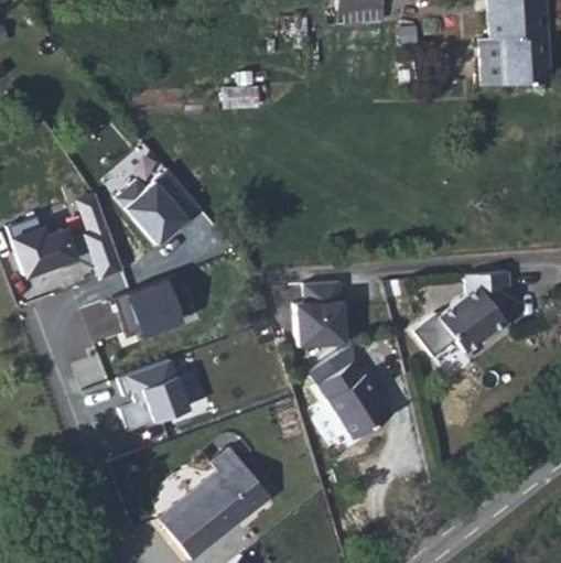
[(381,0),(336,0),(337,12),(383,9),(381,0)]
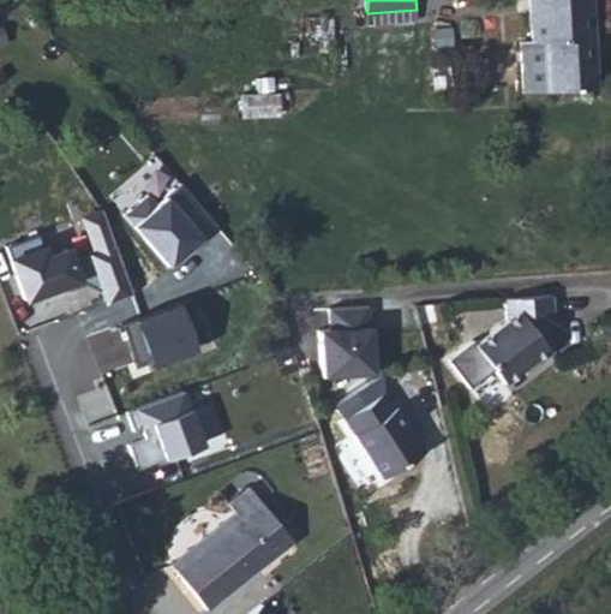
[(593,0),(527,0),(531,42),(522,42),(526,94),(599,89),(593,0)]
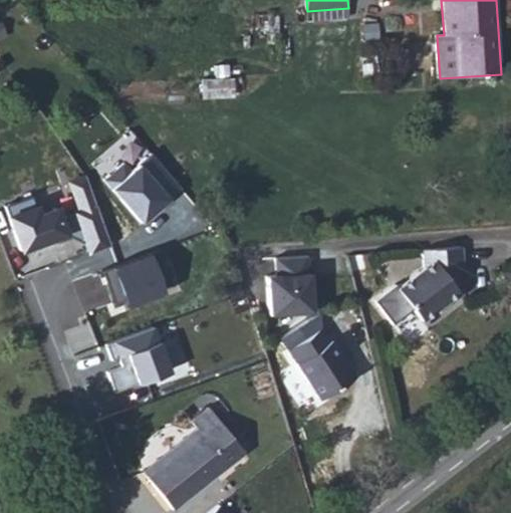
[(348,8),(307,11),(308,21),(349,18),(348,8)]
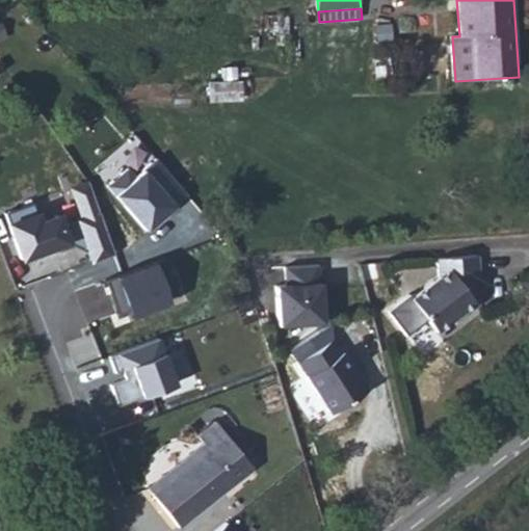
[(243,102),(243,79),(210,80),(211,103),(243,102)]
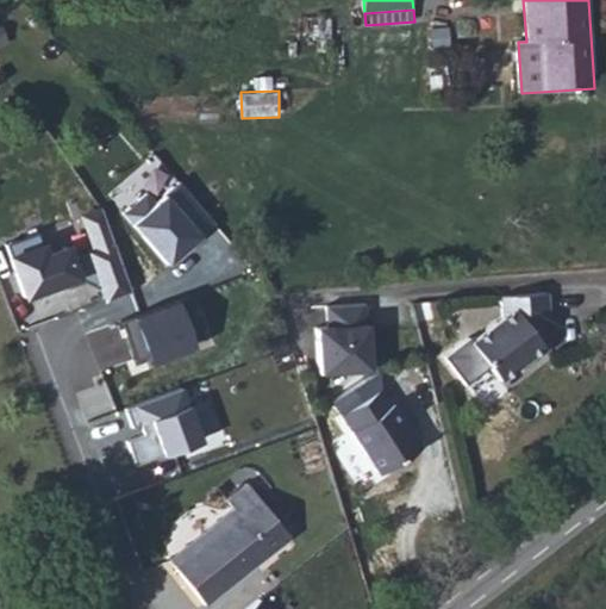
[(200,237),(217,224),(181,182),(156,203),(148,193),(125,213),(169,265),(189,248),(187,244),(198,235),(200,237)]
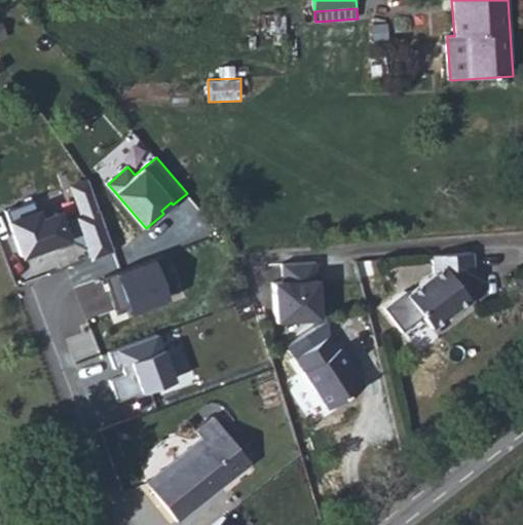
[(92,260),(116,251),(89,179),(70,186),(81,216),(76,217),(92,260)]
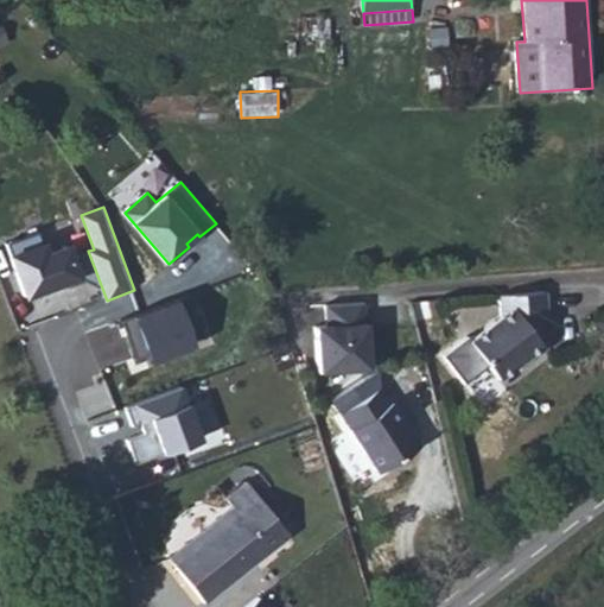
[(11,254),(25,297),(82,279),(68,235),(11,254)]
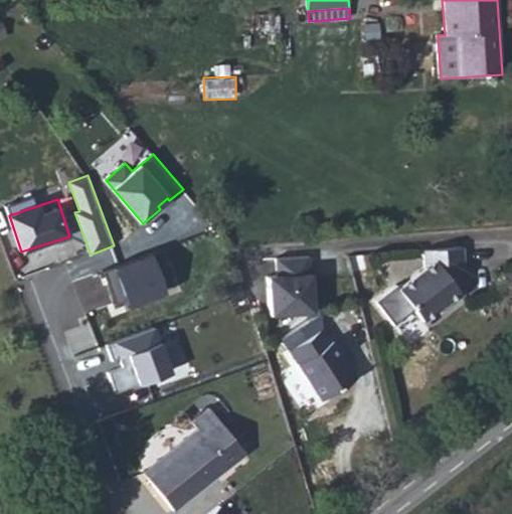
[(398,289),(423,321),(448,303),(457,297),(459,300),(465,295),(464,281),(467,281),(464,247),(424,250),(427,268),(398,289)]
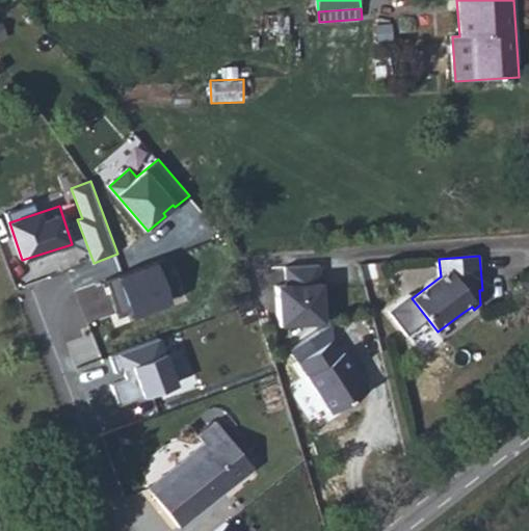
[(165,260),(107,282),(108,283),(112,282),(123,313),(118,314),(120,316),(178,294),(178,292),(176,293),(164,263),(166,262),(165,260)]
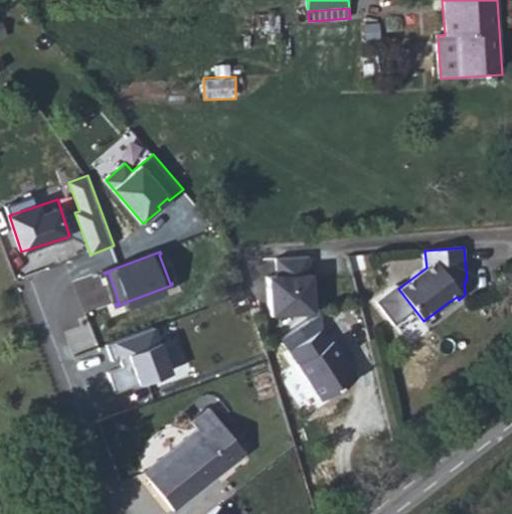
[(170,284),(172,283),(161,253),(159,254),(170,284)]
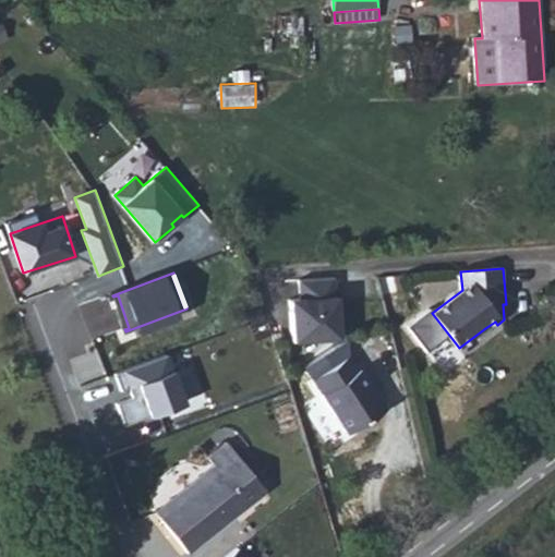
[(302,300),(291,300),(293,341),(340,339),(336,278),(300,280),(302,300)]
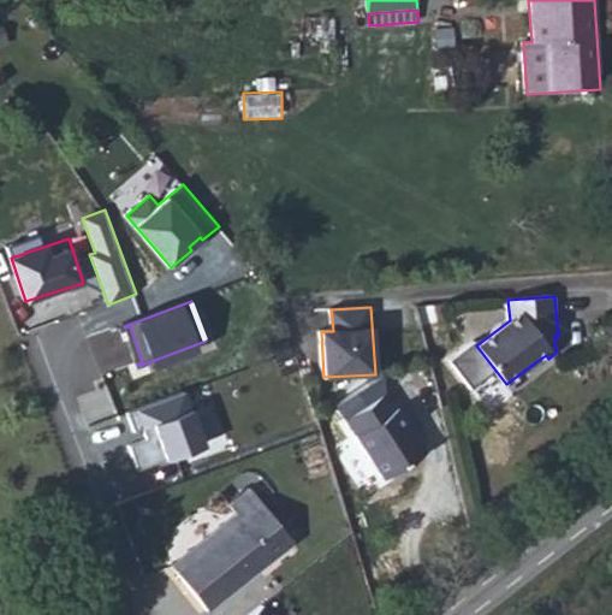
[(130,326),(125,327),(137,364),(142,362),(130,326)]
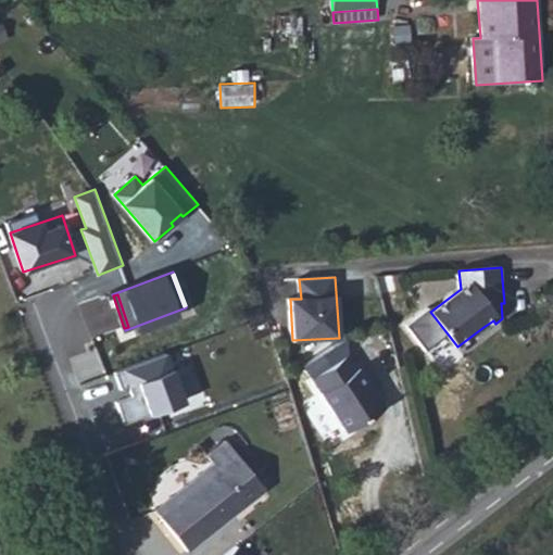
[(493,320),(484,327),(487,330),(495,324),(493,320)]
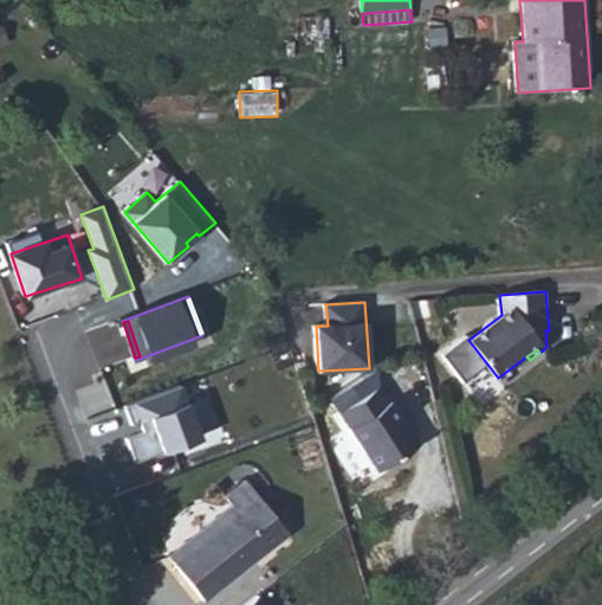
[(182,386),(127,407),(134,425),(142,423),(146,433),(128,439),(137,463),(202,439),(182,386)]
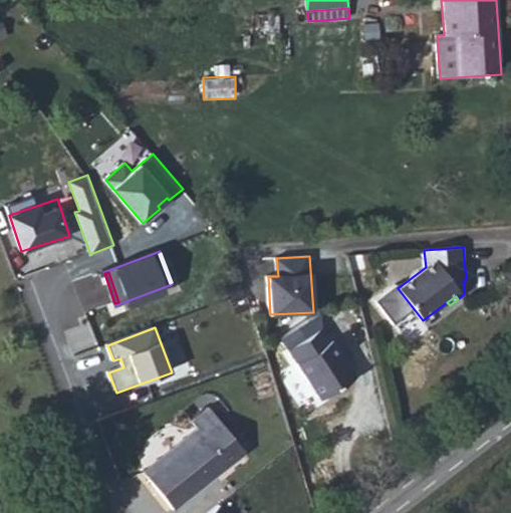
[(322,328),(289,350),(321,400),(356,376),(332,340),(331,341),(322,328)]
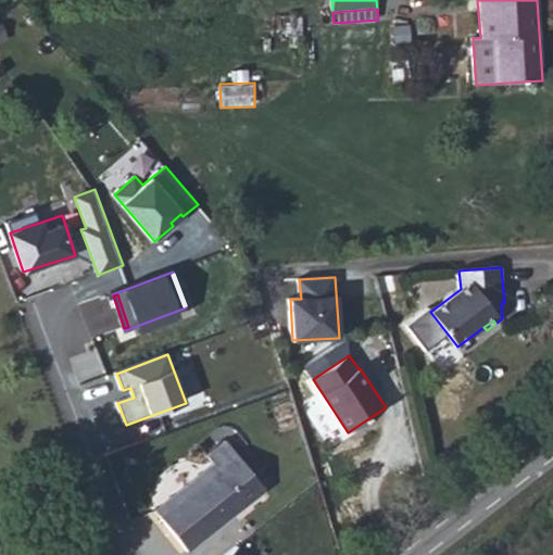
[(161,516),(189,552),(265,490),(227,442),(209,456),(214,464),(218,469),(161,516)]
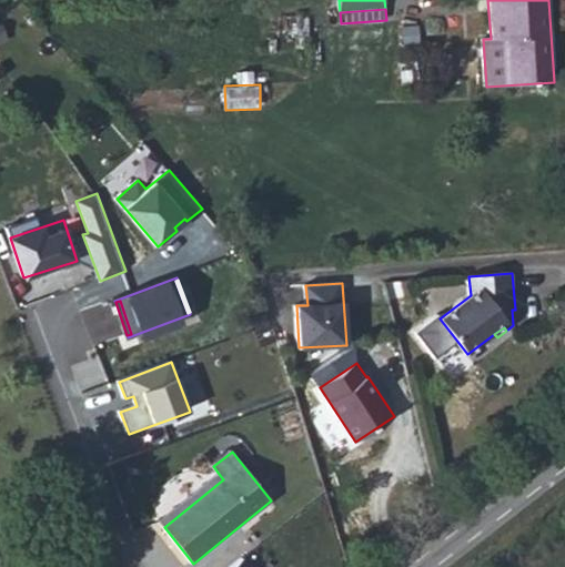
[(164,527),(223,479),(219,474),(159,520),(164,527)]
